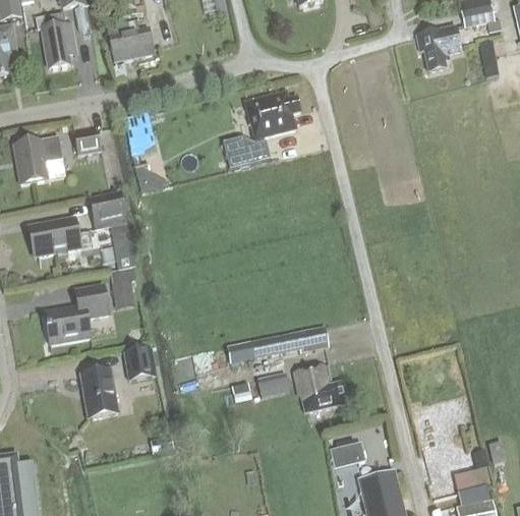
[(0,0),(0,12),(1,19),(21,16),(18,0),(0,0)]
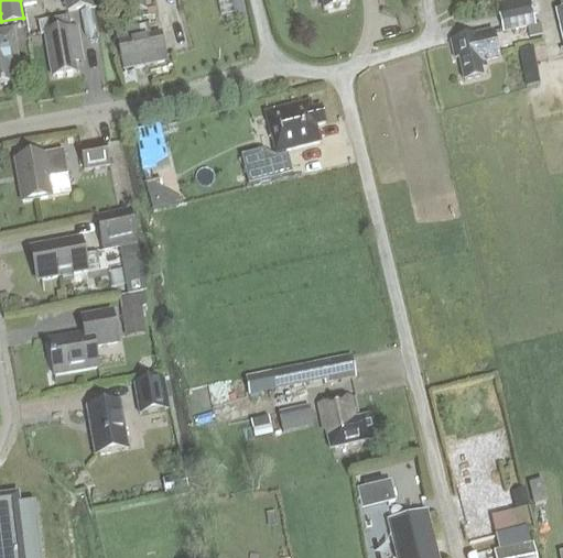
[(223,0),(224,13),(246,12),(245,0),(223,0)]
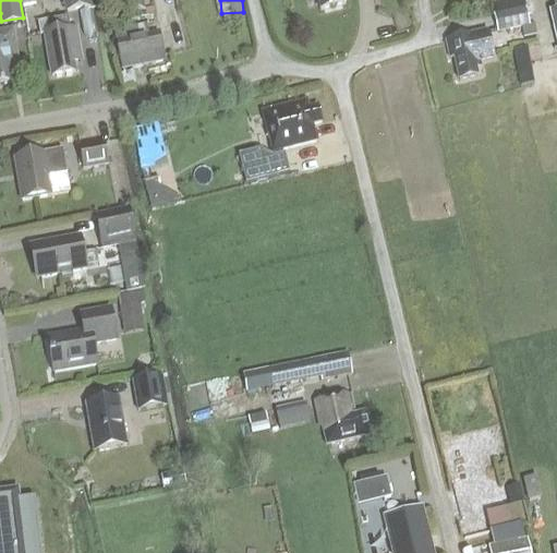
[(520,23),(530,21),(525,3),(494,11),(498,29),(521,24),(520,23)]
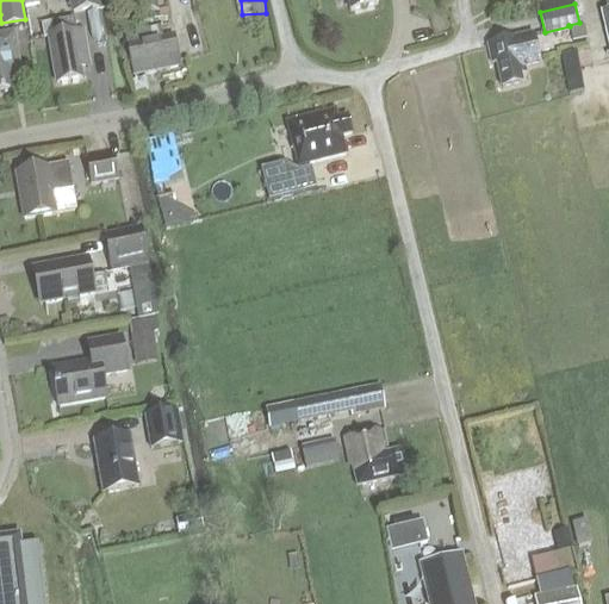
[(75,13),(41,19),(43,33),(49,32),(57,79),(84,74),(81,61),(89,60),(84,26),(78,27),(75,13)]
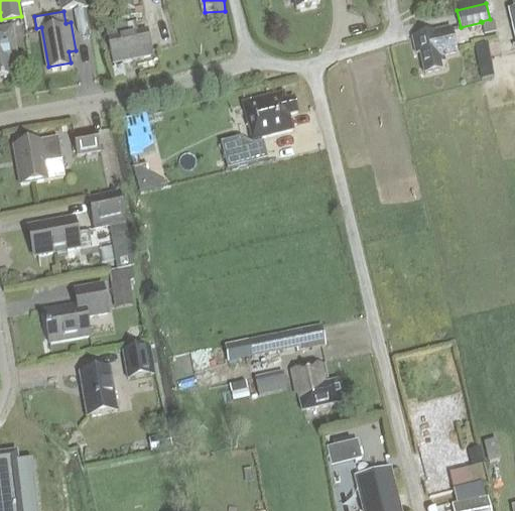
[(496,28),(494,18),(490,19),(481,21),(482,22),(484,31),(496,28)]
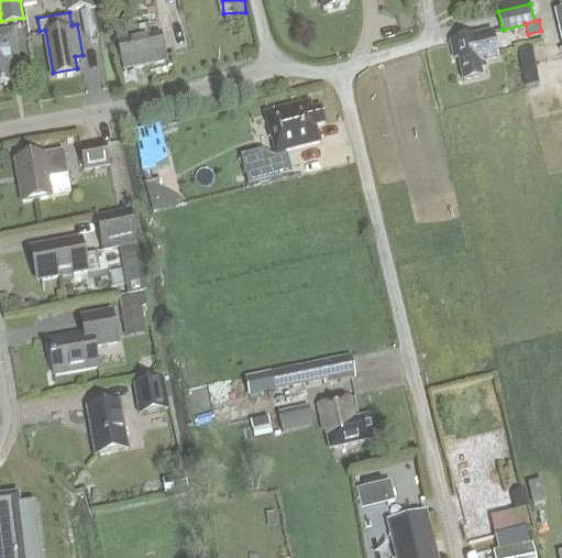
[(0,81),(14,79),(12,67),(20,66),(13,25),(0,26),(0,81)]
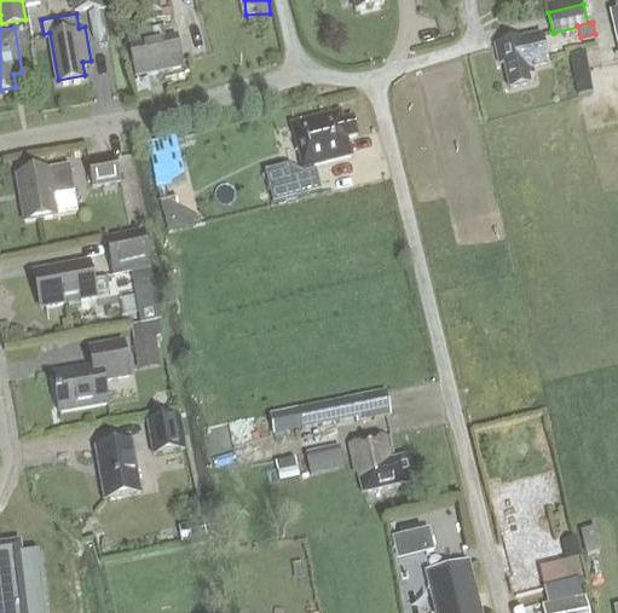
[(549,61),(542,29),(496,40),(500,61),(504,59),(510,85),(531,80),(530,70),(535,69),(533,63),(549,61)]
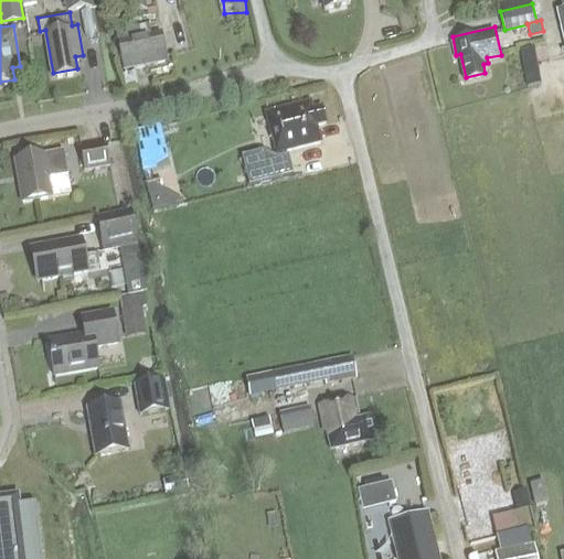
[(118,38),(123,55),(166,46),(161,29),(118,38)]
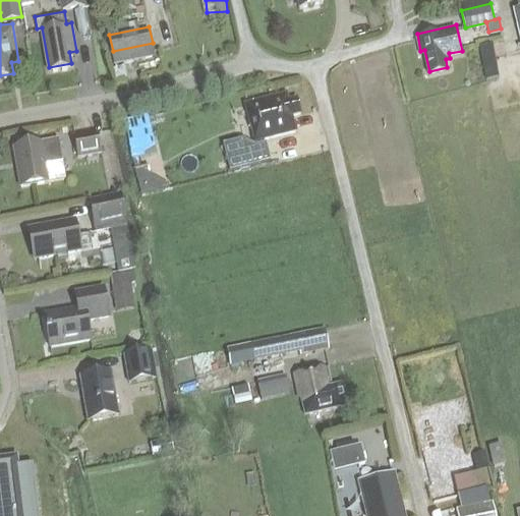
[(483,41),(484,73),(495,72),(494,40),(483,41)]
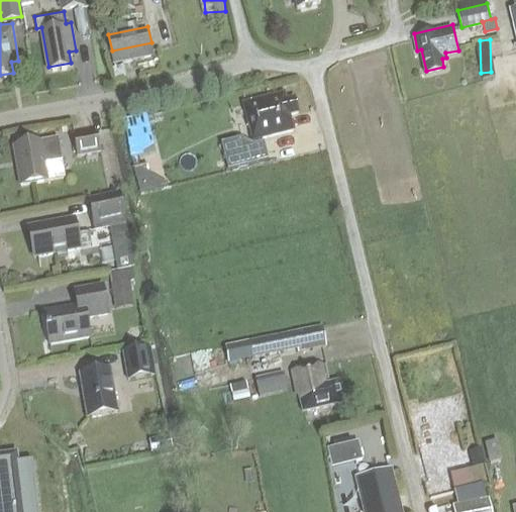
[(243,100),(252,137),(294,127),(290,111),(299,109),(295,94),(276,99),(275,95),(259,99),(259,96),(243,100)]
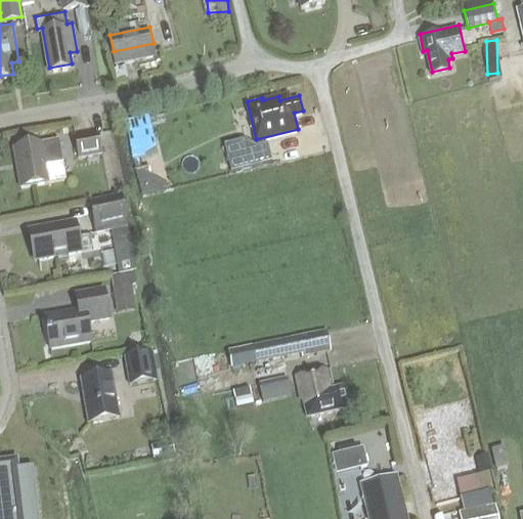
[(78,155),(102,150),(98,131),(75,135),(78,155)]
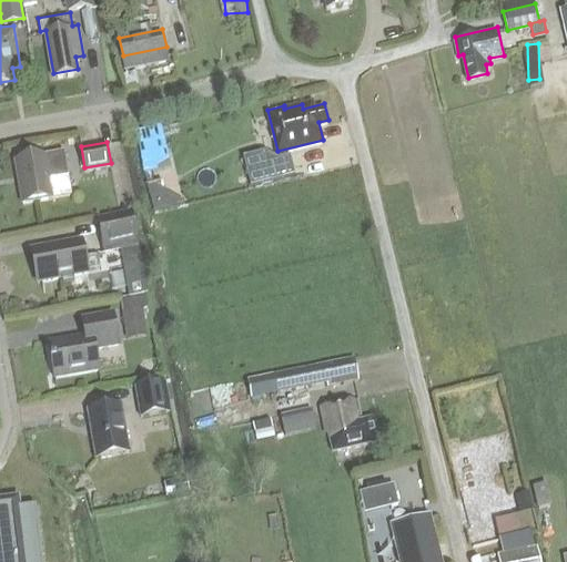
[(266,147),(243,153),(251,183),(295,172),(291,152),(269,157),(266,147)]
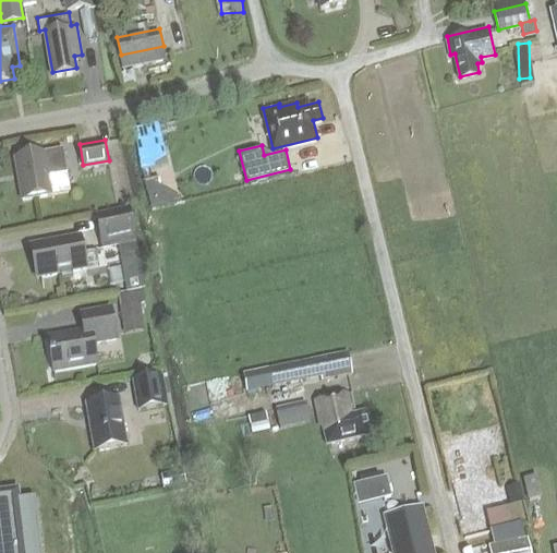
[(44,149),(15,155),(23,197),(51,192),(48,173),(68,170),(64,146),(44,149)]
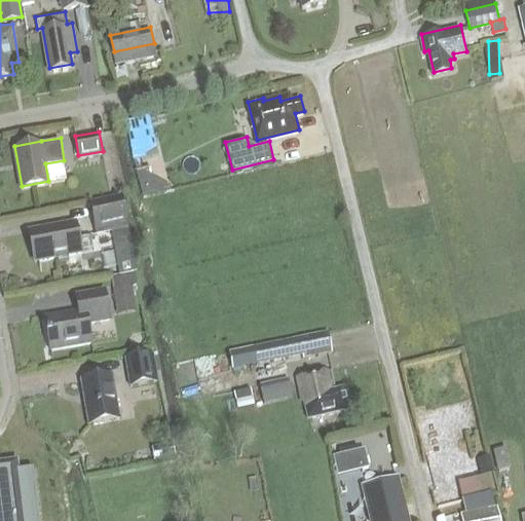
[(143,165),(136,168),(139,176),(143,192),(144,195),(172,188),(172,186),(171,183),(153,173),(150,163),(143,165)]
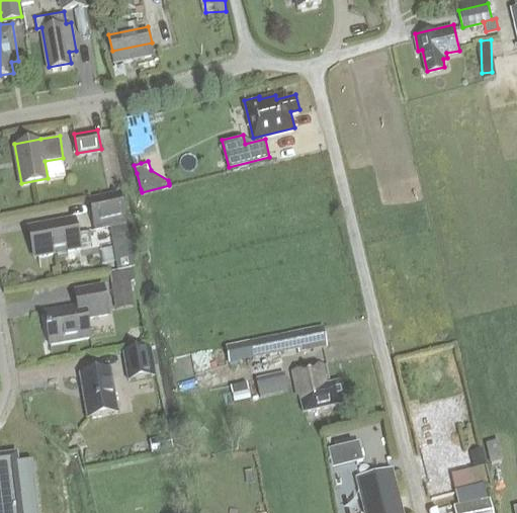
[(119,191),(90,196),(95,223),(124,217),(119,191)]
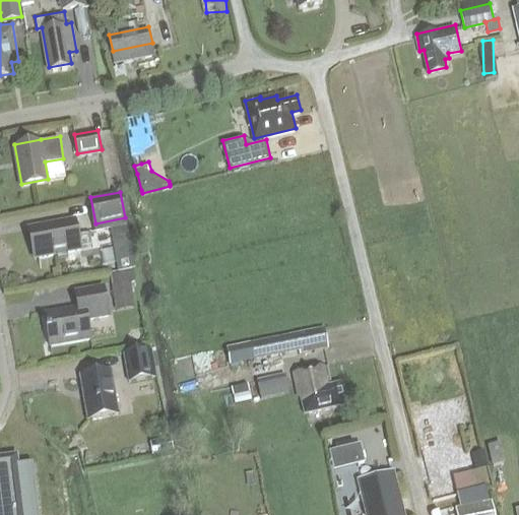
[(40,255),(80,247),(75,216),(26,226),(27,227),(33,226),(39,254),(33,255),(33,256),(39,255),(41,264),(42,264),(40,255)]
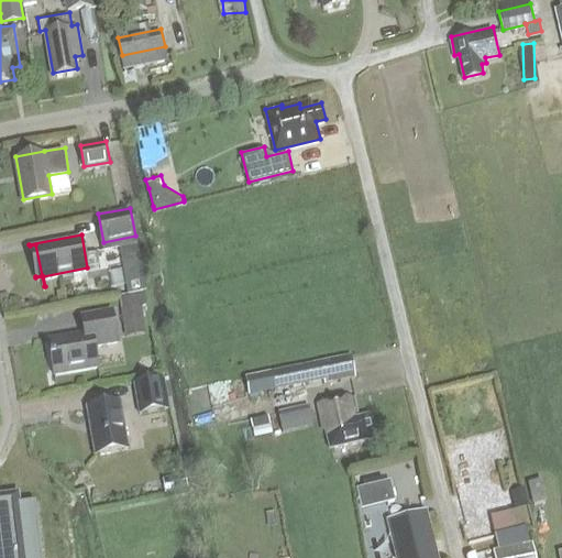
[(143,275),(127,279),(129,291),(145,287),(143,275)]
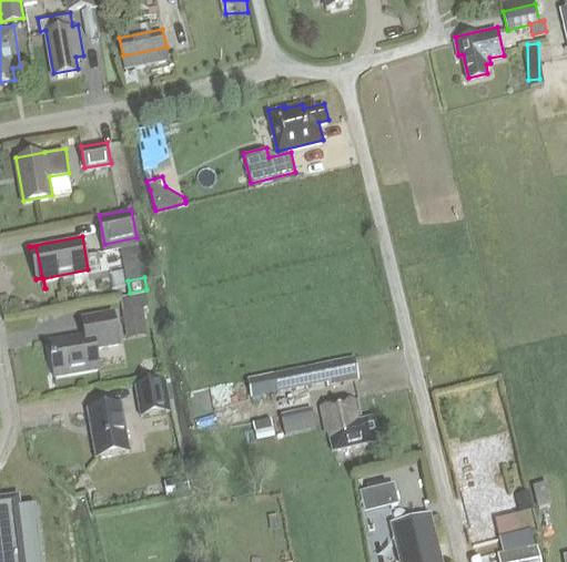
[(147,318),(144,306),(149,305),(148,293),(121,298),(125,323),(147,318)]
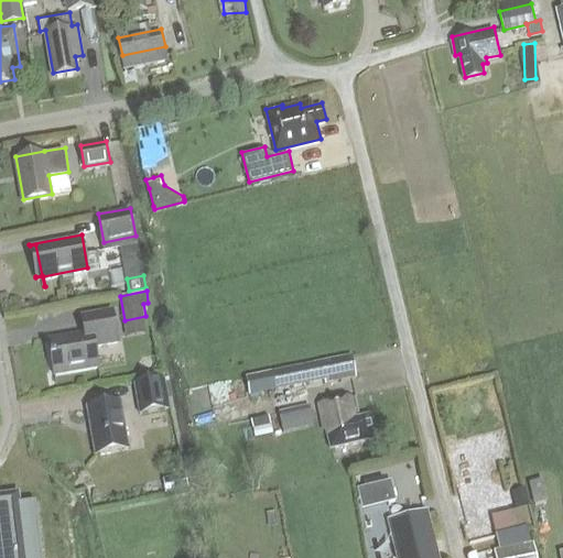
[(118,338),(112,308),(82,314),(85,330),(49,337),(56,384),(57,383),(56,371),(98,364),(95,342),(118,338)]
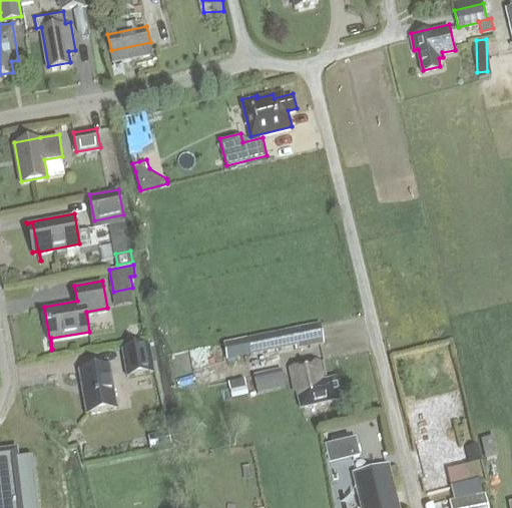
[(321,321),(247,336),(250,353),(296,343),(297,346),(325,340),(321,321)]
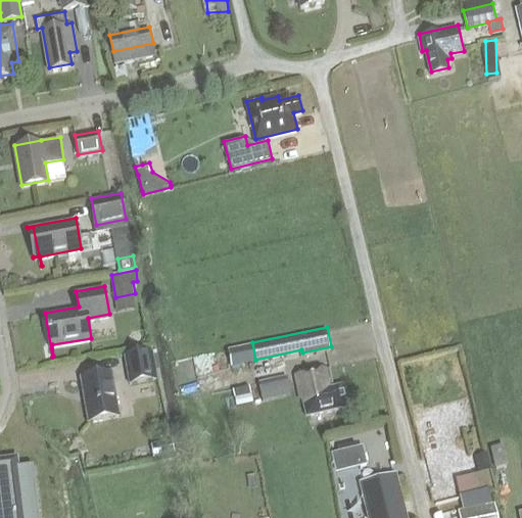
[(152,344),(125,349),(130,381),(158,376),(152,344)]
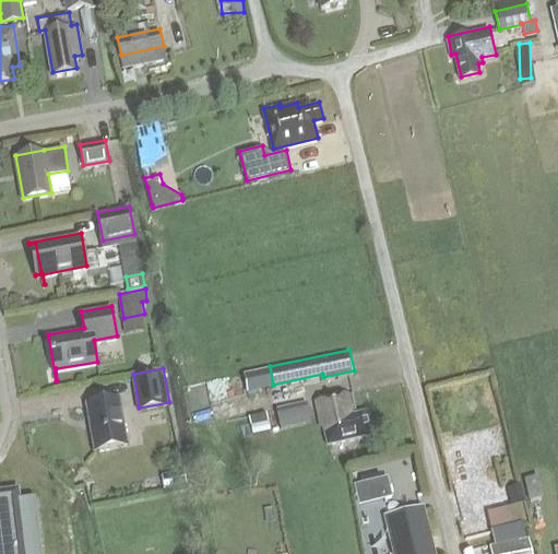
[(374,432),(368,409),(356,411),(351,389),(311,399),(318,425),(324,423),(329,443),(356,436),(374,432)]
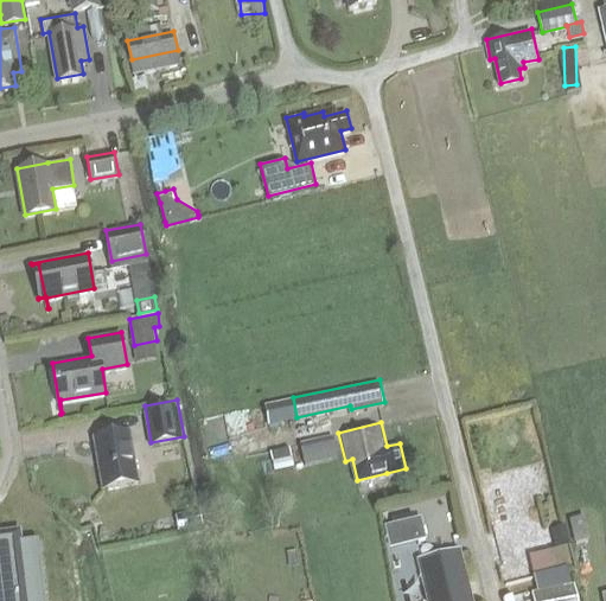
[(94,435),(103,486),(138,480),(129,429),(94,435)]
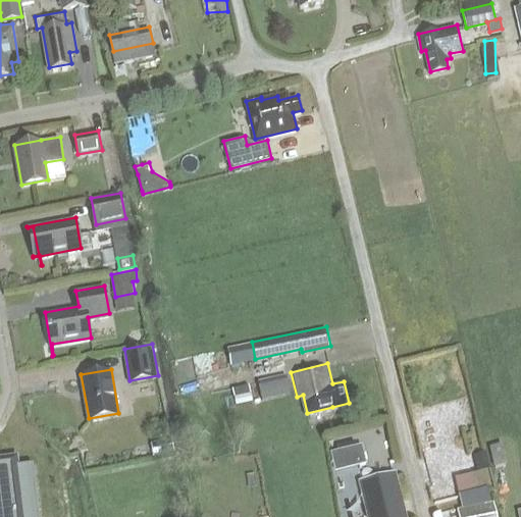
[(262,398),(280,394),(276,375),(258,379),(262,398)]
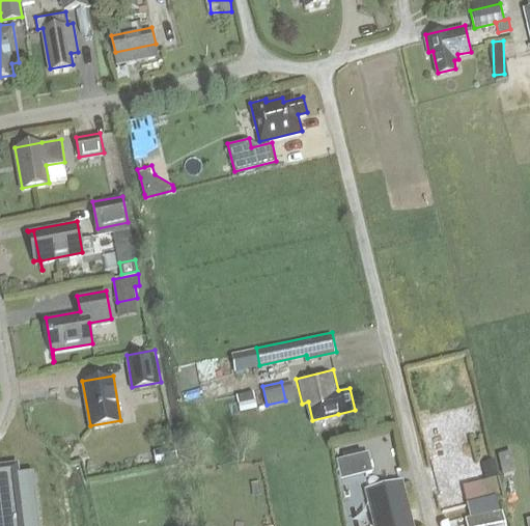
[(174,444),(161,447),(163,461),(177,458),(174,444)]
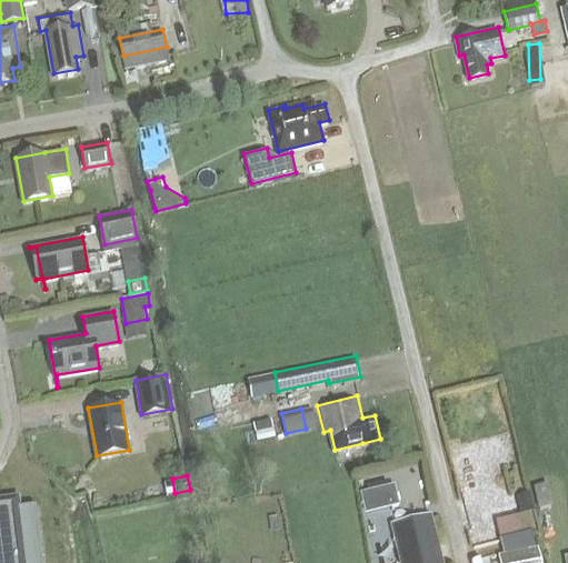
[(548,481),(534,484),(539,506),(552,503),(548,481)]
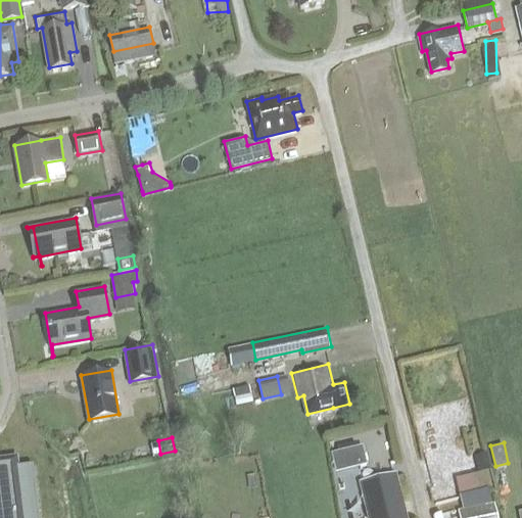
[(363,444),(358,445),(362,464),(367,462),(363,444)]
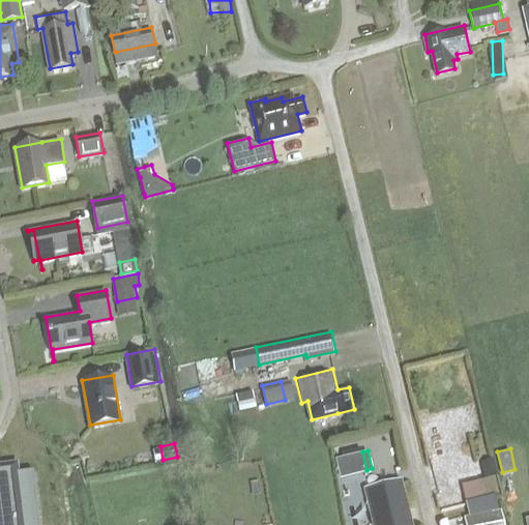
[(498,473),(494,457),(480,460),(485,476),(498,473)]
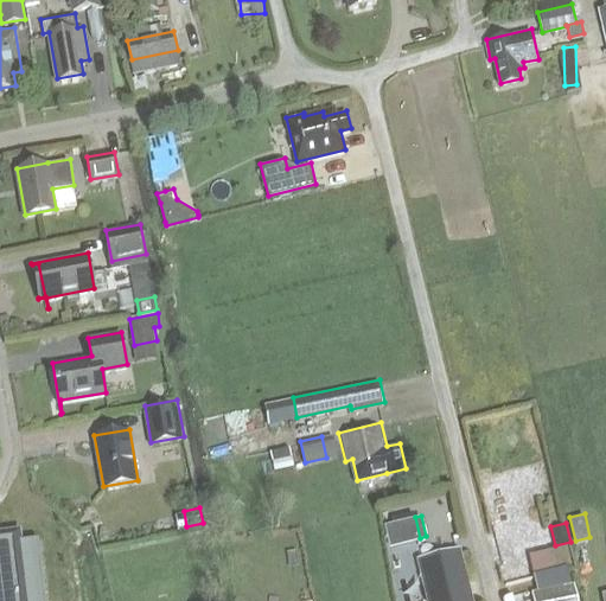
[(19,531),(0,532),(0,600),(46,600),(39,537),(20,539),(19,531)]
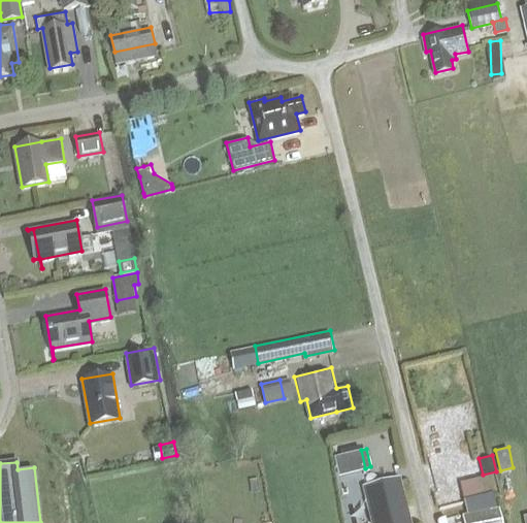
[(412,522),(401,476),(365,484),(373,522),(412,522)]
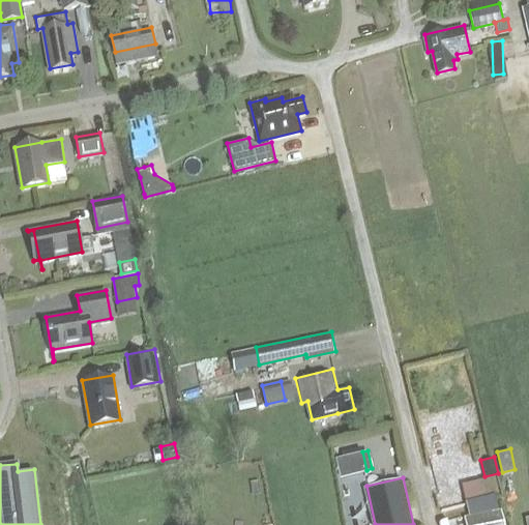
[(504,524),(501,508),(465,516),(466,524),(504,524)]
